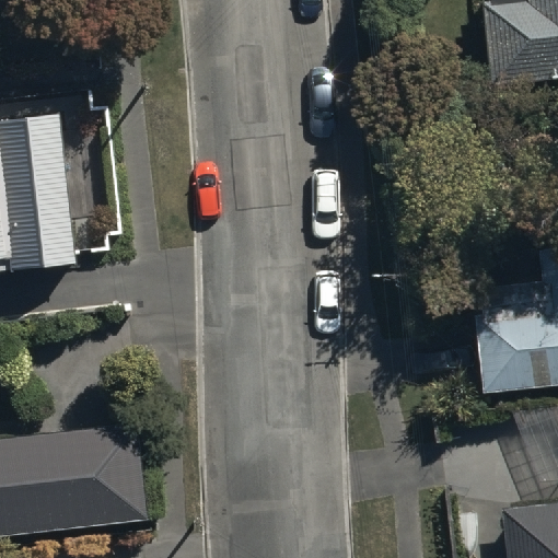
[(513,0),(514,3),(478,7),(486,84),(557,77),(557,0),(513,0)]
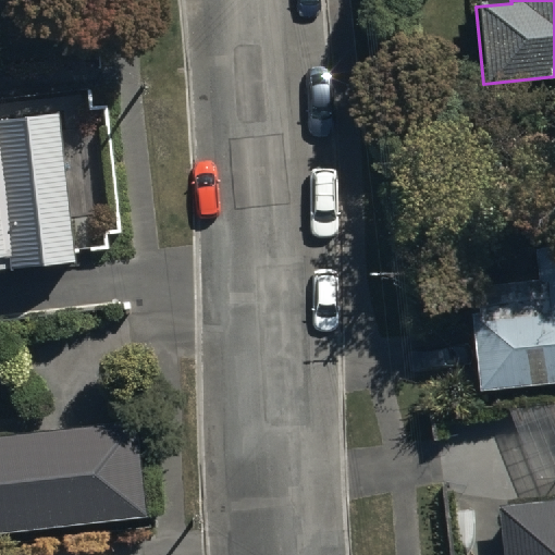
[(0,269),(75,261),(59,114),(0,121),(0,269)]
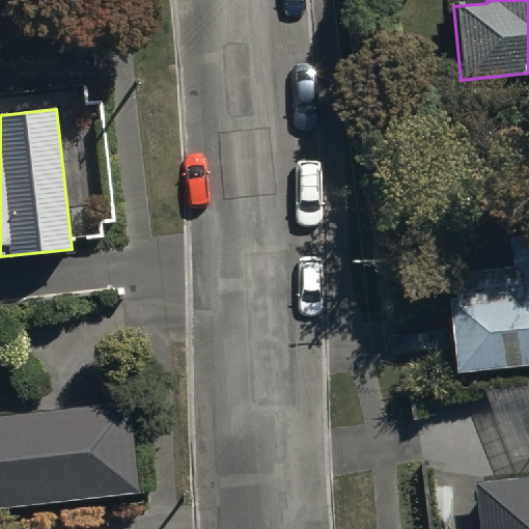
[(528,259),(444,270),(457,373),(528,364),(528,259)]
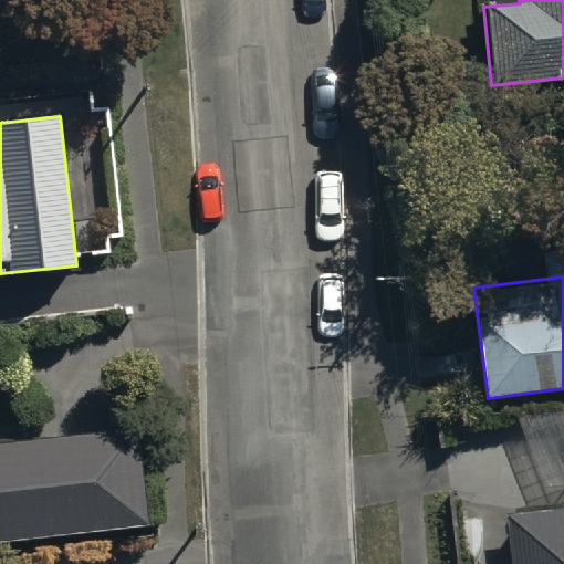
[(0,542),(145,526),(135,430),(0,445),(0,542)]
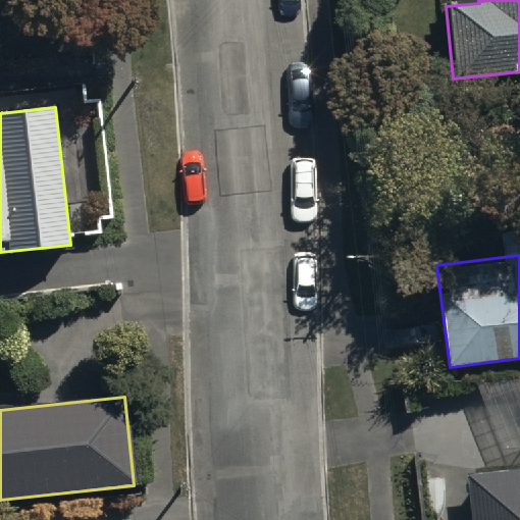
[(519,519),(519,467),(467,473),(471,519),(519,519)]
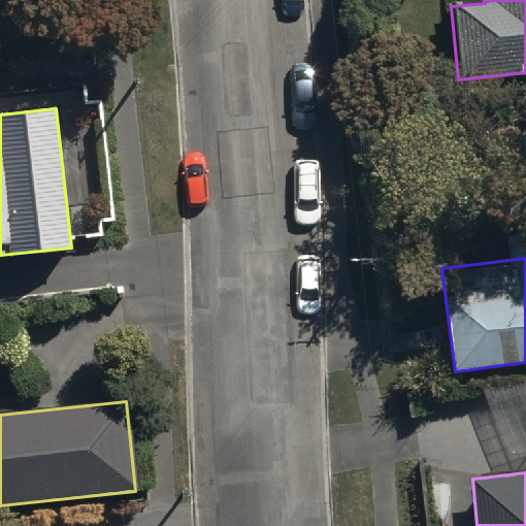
All buildings are outlined.
